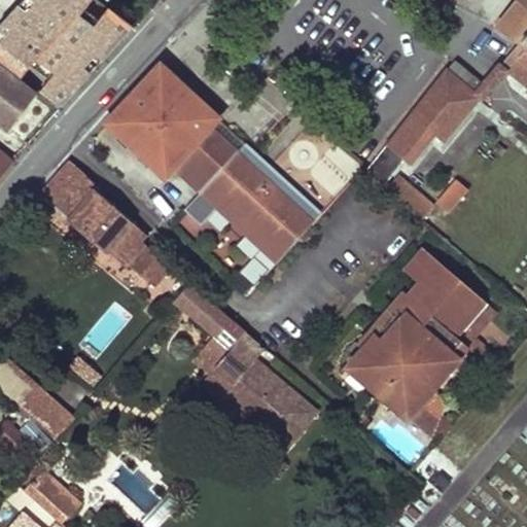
[(24,0),(0,27),(0,31),(6,36),(0,41),(0,61),(22,78),(36,60),(55,74),(40,93),(57,105),(72,88),(91,67),(90,63),(96,57),(102,55),(129,25),(97,0),(24,0)]
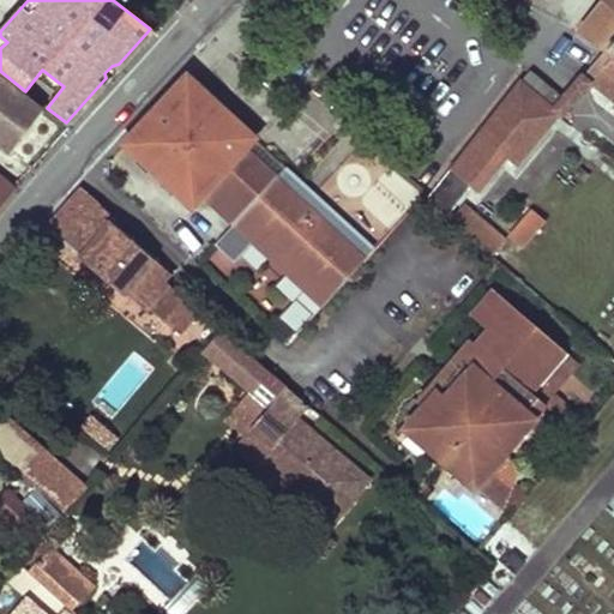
[(613,0),(603,0),(579,28),(607,50),(587,76),(596,84),(613,97),(613,0)]
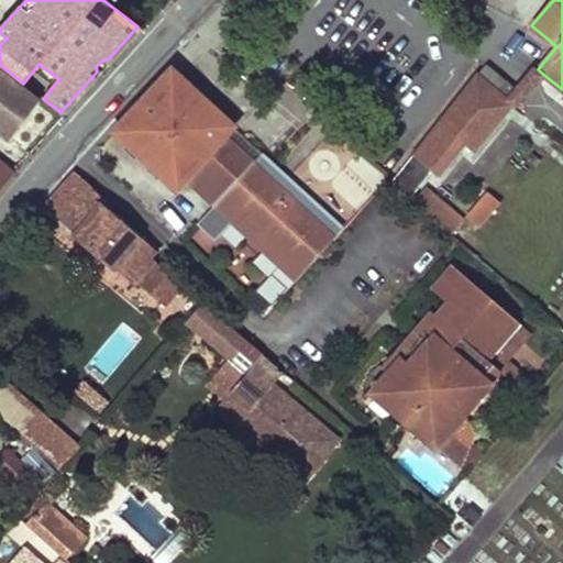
[(77,94),(61,112),(64,116),(142,29),(138,26),(109,58),(102,61),(96,67),(97,72),(77,94)]
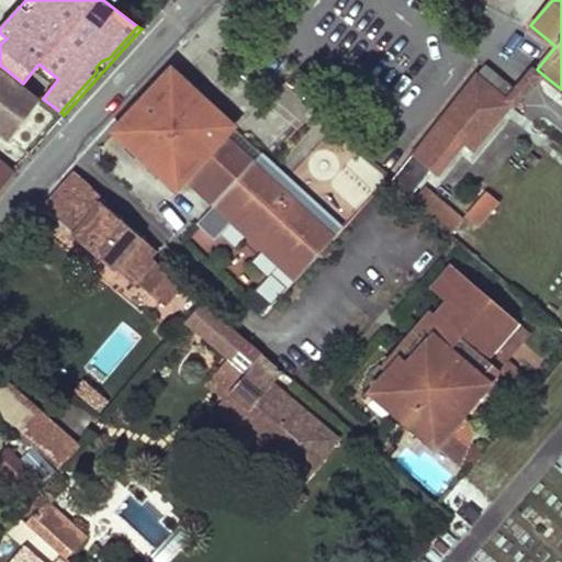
[(169,83),(171,69),(136,107),(143,112),(169,83)]
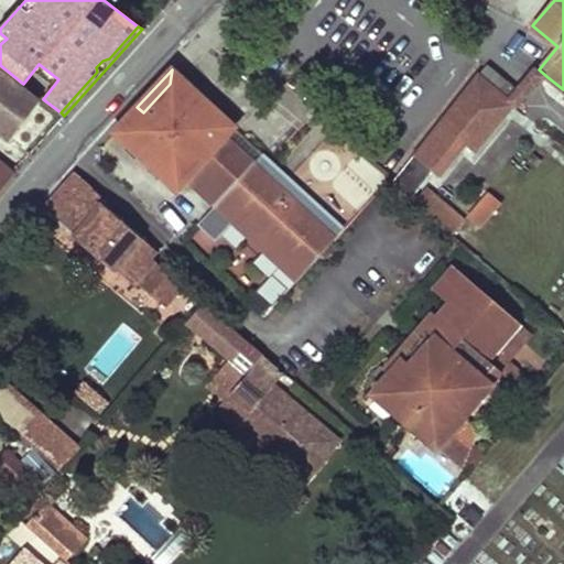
[(209,104),(172,69),(170,84),(227,136),(235,128),(234,127),(209,104)]
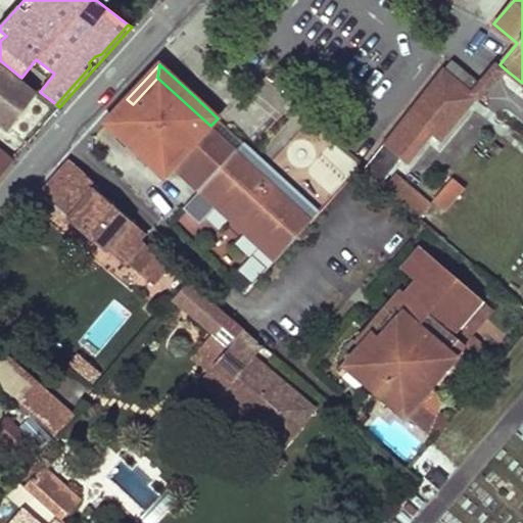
[(450,64),(444,73),(473,97),(479,89),(450,64)]
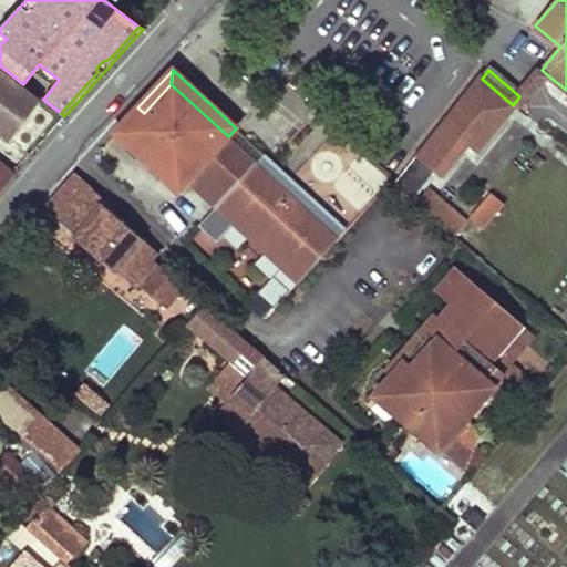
[(542,70),(536,76),(546,83),(550,78),(542,70)]
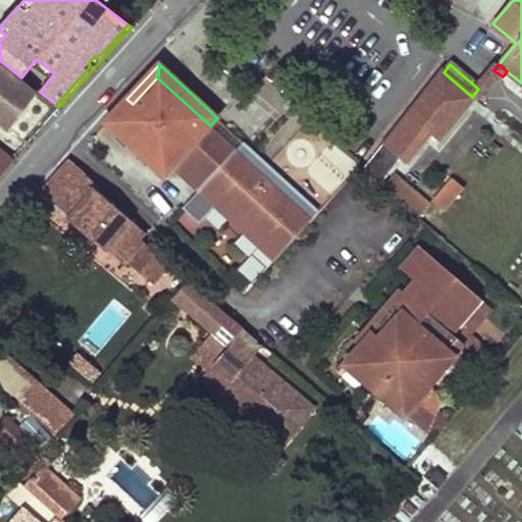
[(0,122),(7,129),(36,93),(0,65),(0,122)]
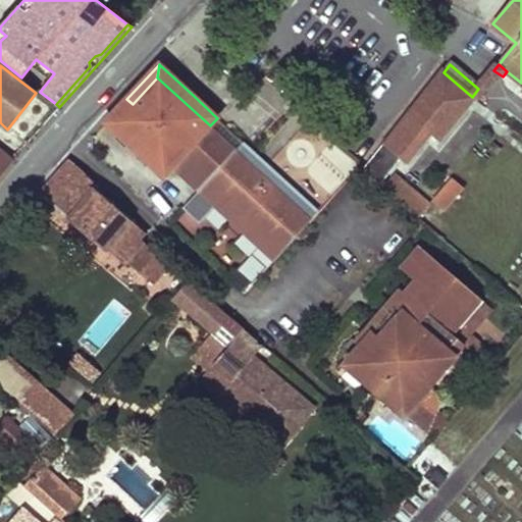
[(384,145),(401,158),(405,162),(429,132),(438,140),(474,98),(472,97),(444,72),(442,72),(384,145)]
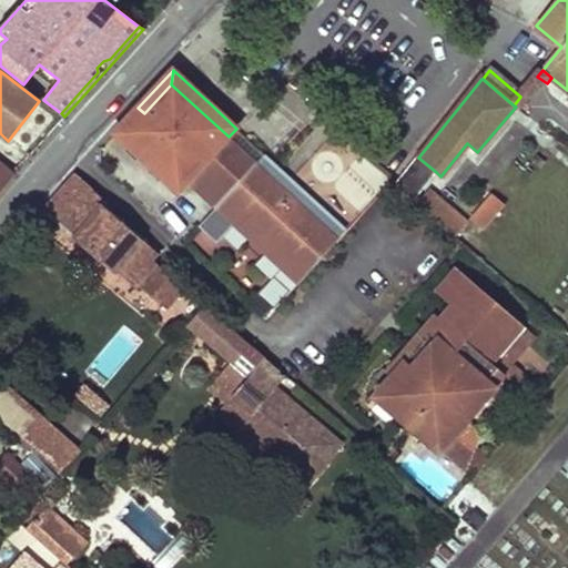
[(138,108),(114,133),(180,192),(190,181),(219,208),(255,165),(226,139),(229,137),(171,84),(144,113),(138,108)]
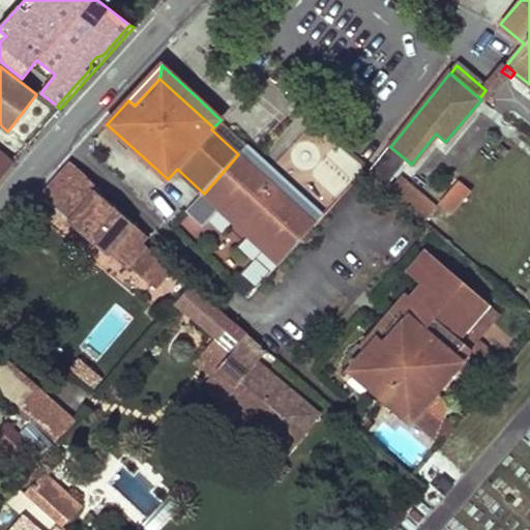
[(315,225),(324,214),(272,168),(268,164),(262,157),(247,144),(238,154),(315,225)]
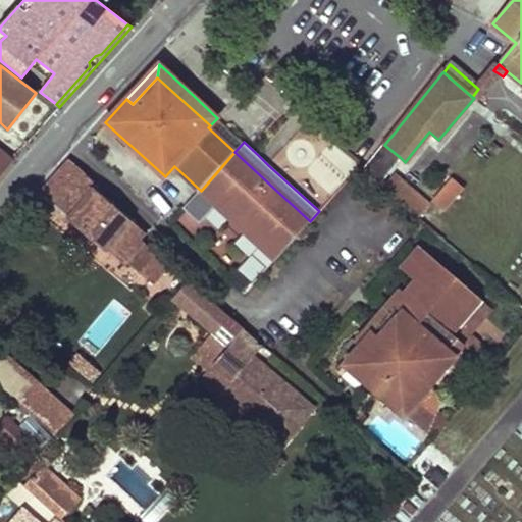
[(401,158),(384,145),(363,172),(379,185),(401,158)]
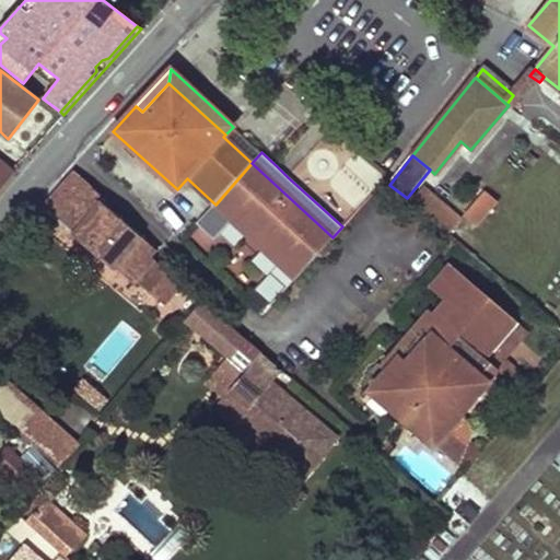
[(0,187),(12,173),(0,162),(0,187)]
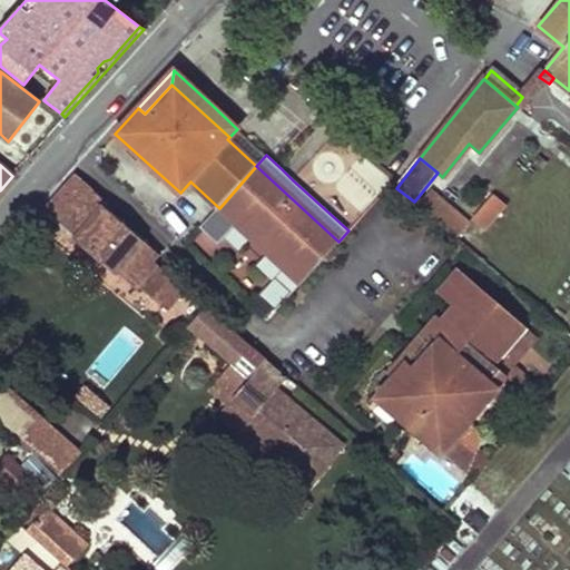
[(219,208),(302,284),(338,242),(256,166),(219,208)]
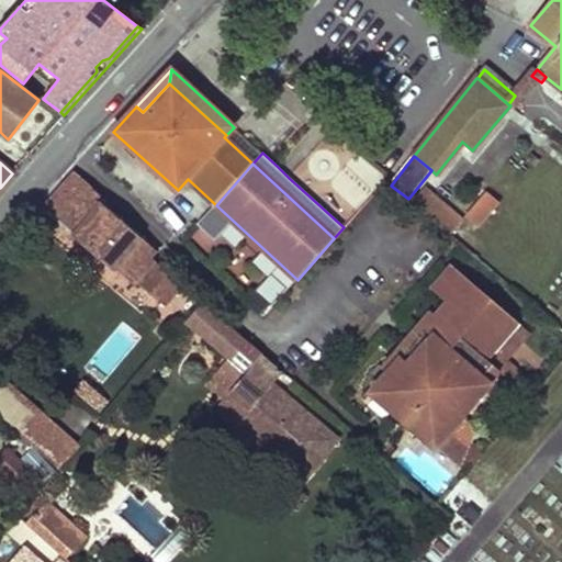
[(136,283),(164,305),(180,285),(181,284),(153,259),(159,251),(108,205),(110,202),(77,172),(44,210),(135,285),(136,283)]
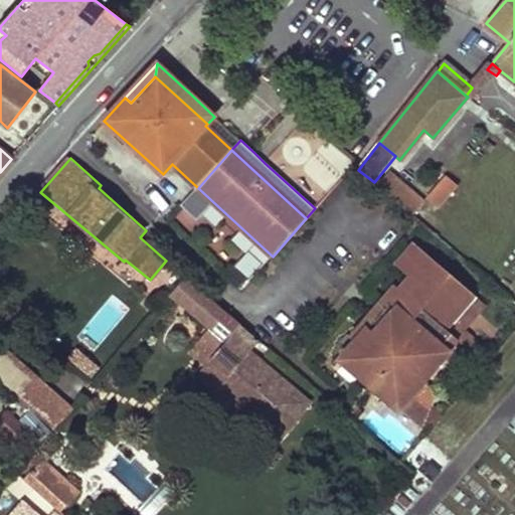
[(389,172),(377,186),(412,215),(423,202),(389,172)]
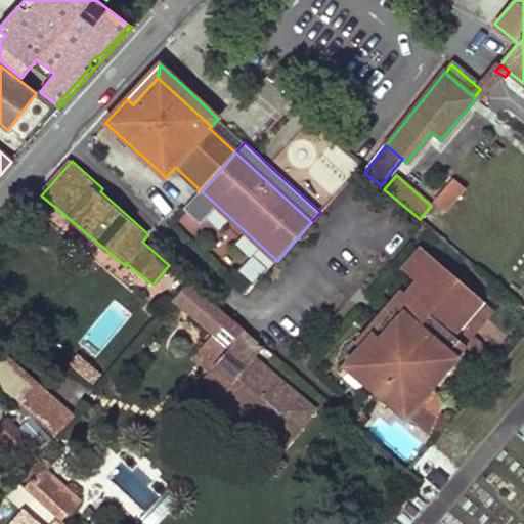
[(434,202),(444,211),(465,188),(454,179),(434,202)]
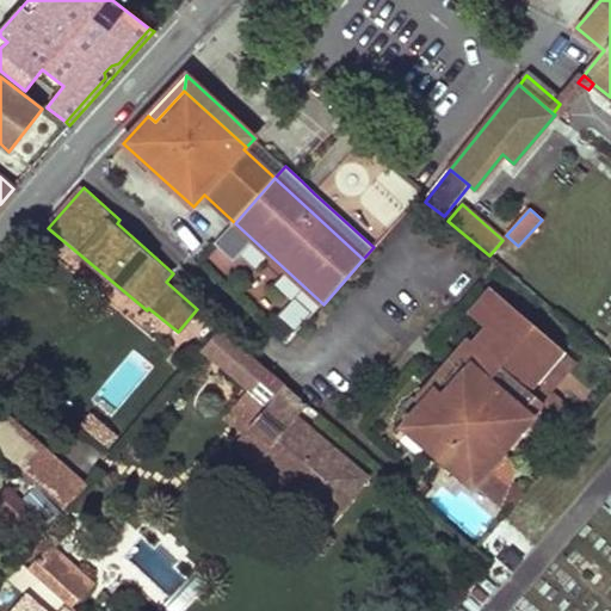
[(487,290),(469,312),(476,318),(495,297),(487,290)]
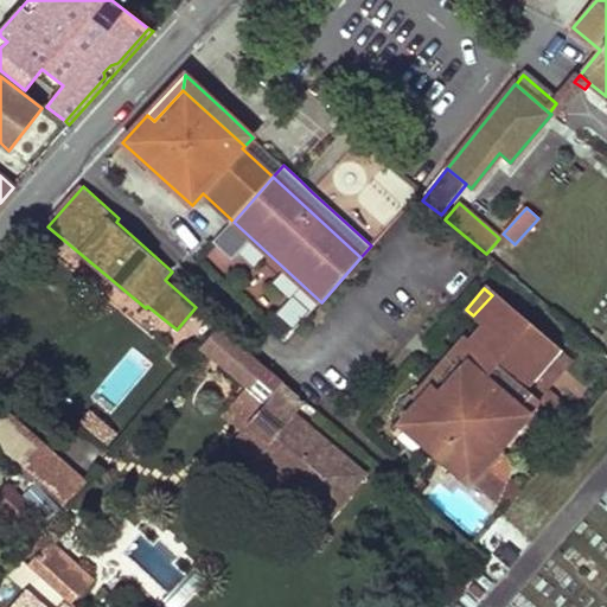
[(400,423),(470,484),(471,483),(487,490),(502,496),(500,499),(497,504),(509,503),(526,483),(510,475),(516,462),(500,449),(529,415),(519,407),(531,394),(526,389),(518,383),(554,343),(494,292),(492,295),(473,315),(472,318),(483,326),(471,340),(452,363),(439,378),(421,400),(400,423)]
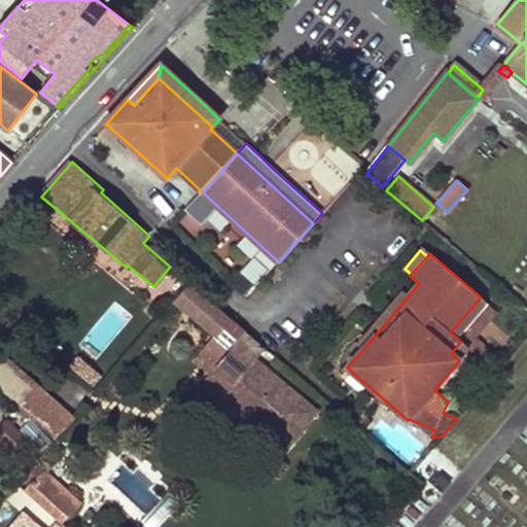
[(242,276),(235,284),(244,292),(251,285),(242,276)]
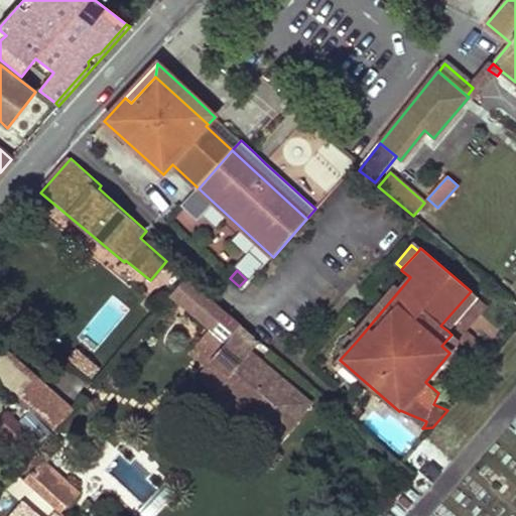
[(170,296),(226,343),(210,361),(230,378),(260,342),(186,278),(170,296)]
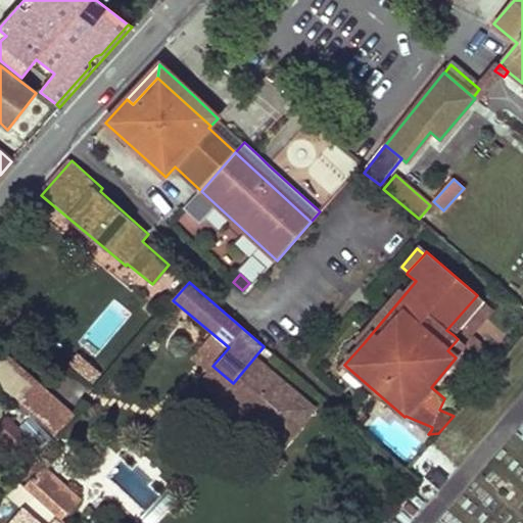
[(399,288),(383,307),(389,313),(406,293),(399,288)]
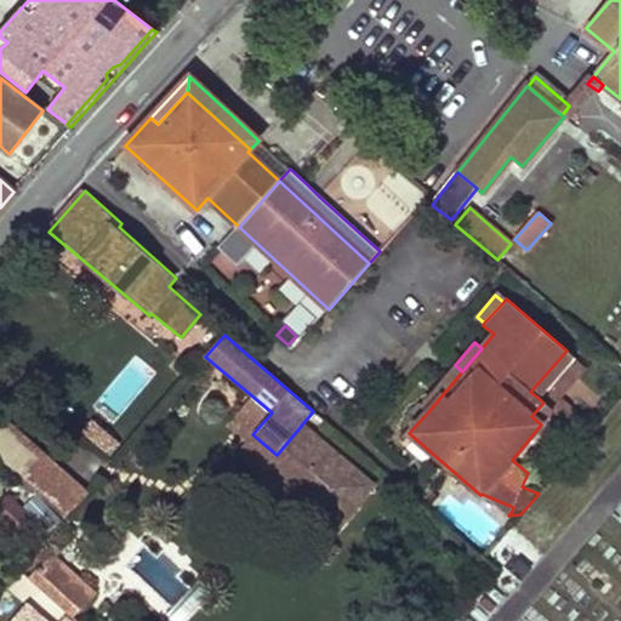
[(567,351),(530,392),(539,398),(574,357),(567,351)]
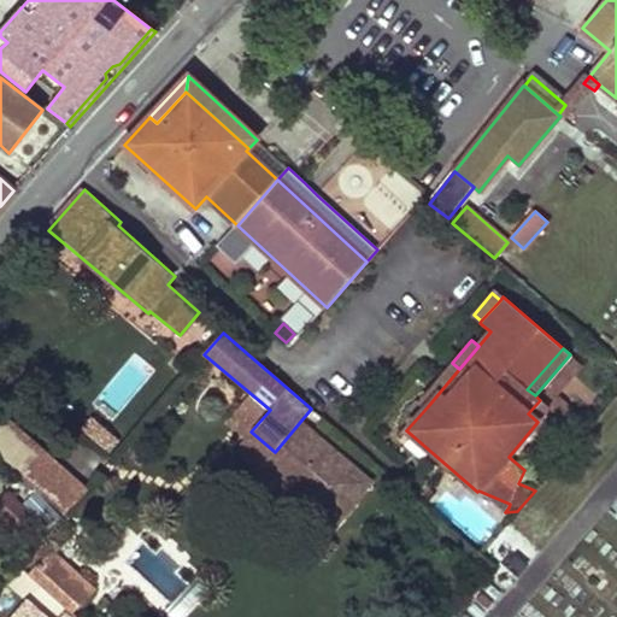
[(439,378),(421,400),(428,406),(446,385),(439,378)]
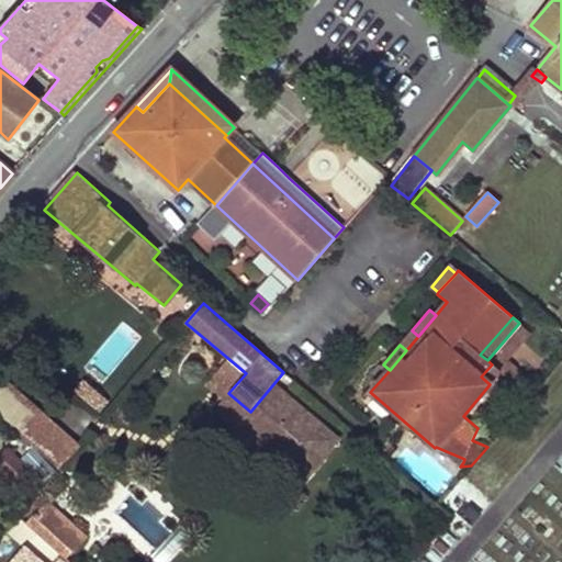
[(509,362),(501,372),(530,397),(539,388),(509,362)]
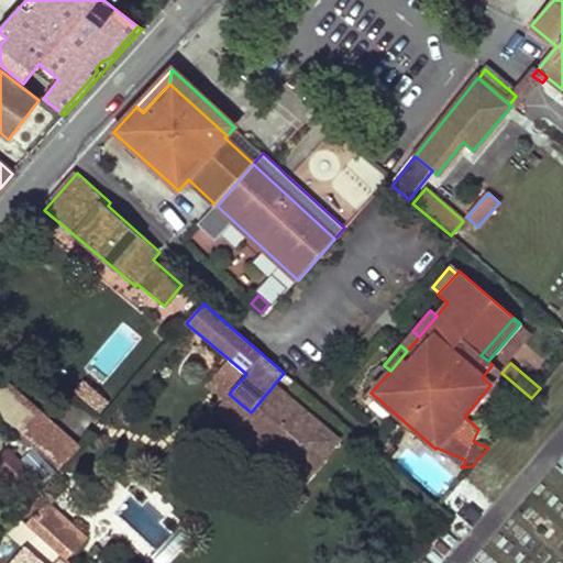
[(493,365),(482,377),(490,385),(501,373),(493,365)]
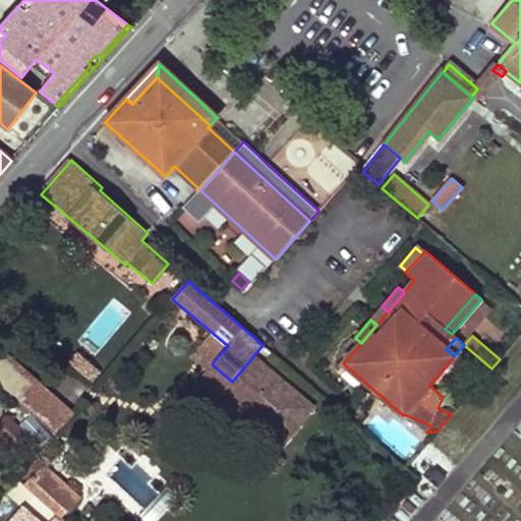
[(72,365),(94,379),(102,366),(80,353),(72,365)]
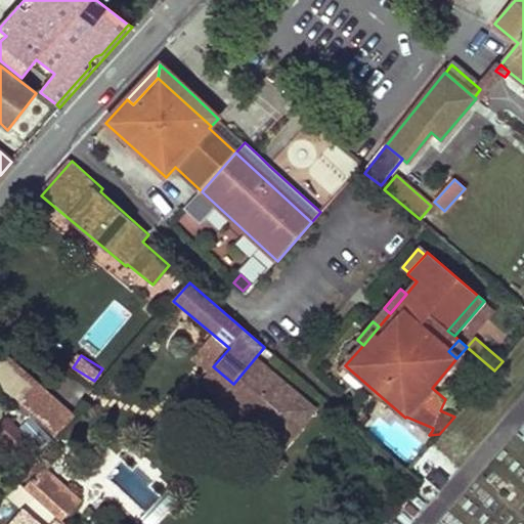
[(0,358),(0,383),(4,388),(19,373),(2,356),(0,358)]
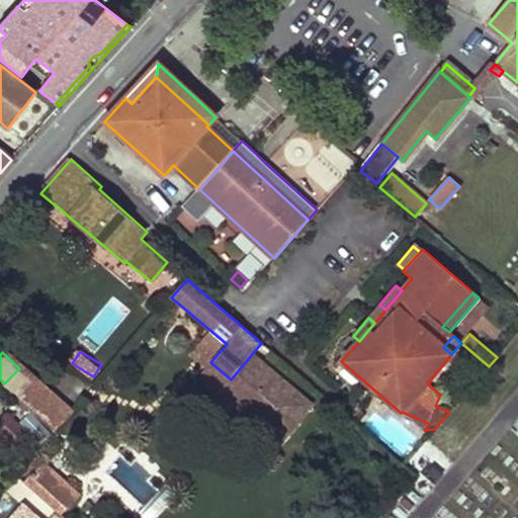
[(19,368),(4,383),(28,407),(42,392),(19,368)]
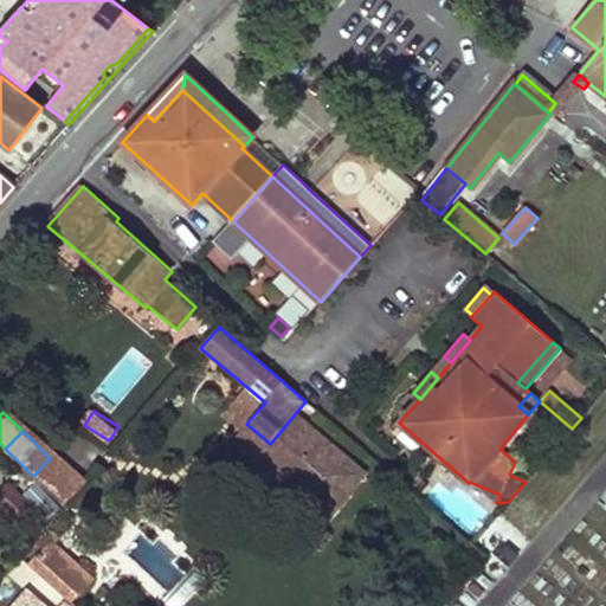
[(33,476),(40,483),(62,484),(64,459),(50,458),(33,476)]
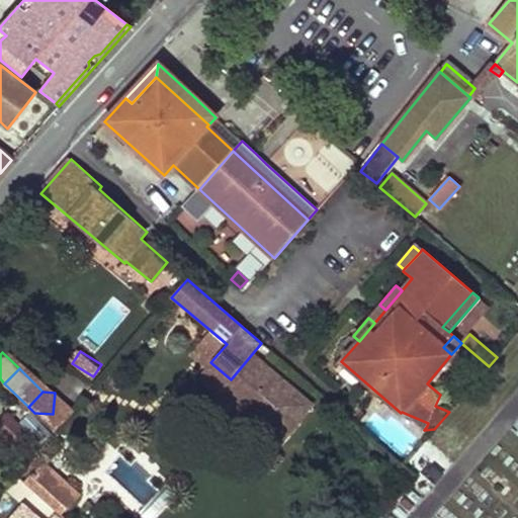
[(416,418),(402,412),(424,430),(427,426),(428,423),(416,418)]
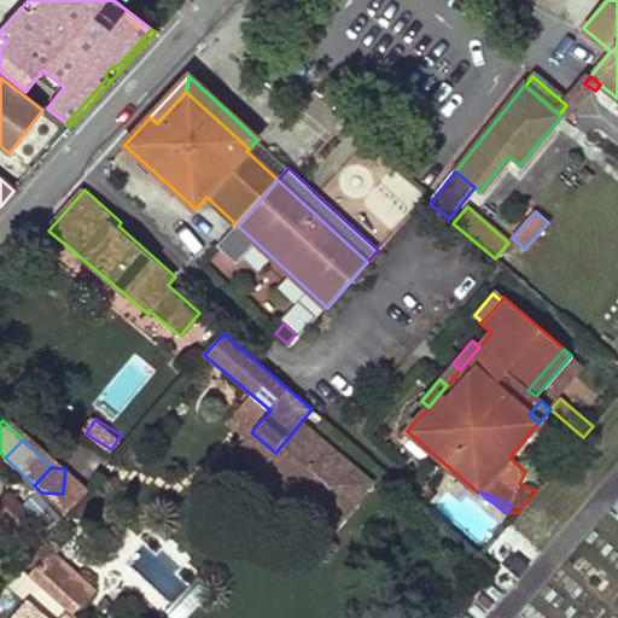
[(31,519),(7,494),(0,501),(0,518),(16,535),(31,519)]
